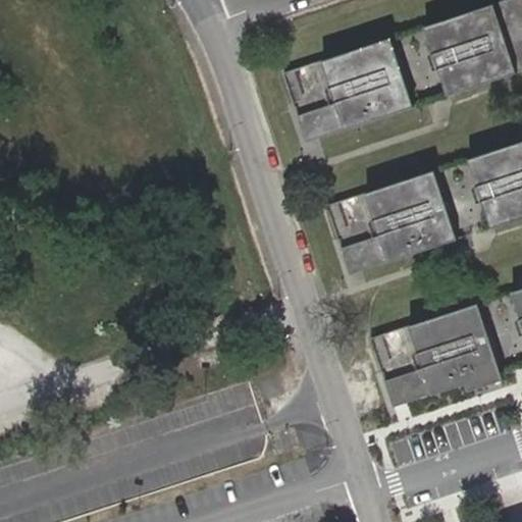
[(521,0),(511,0),(425,29),(448,96),(521,71),(521,0)]
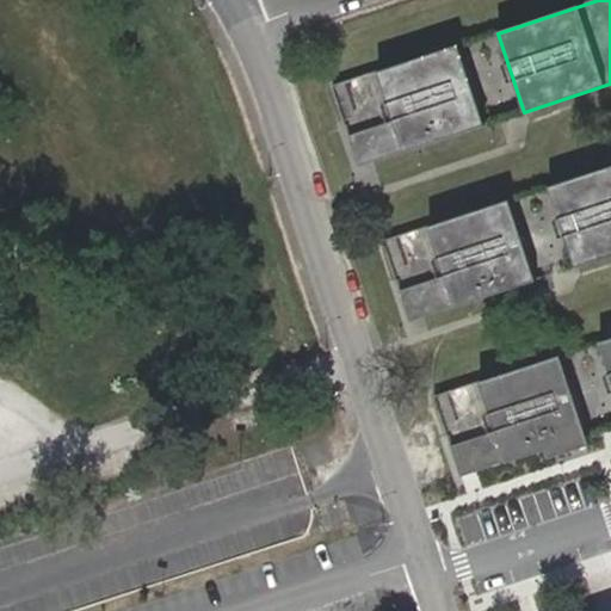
[(483,125),(458,47),(376,72),(393,121),(393,122),(402,150),(463,131),(483,125)]
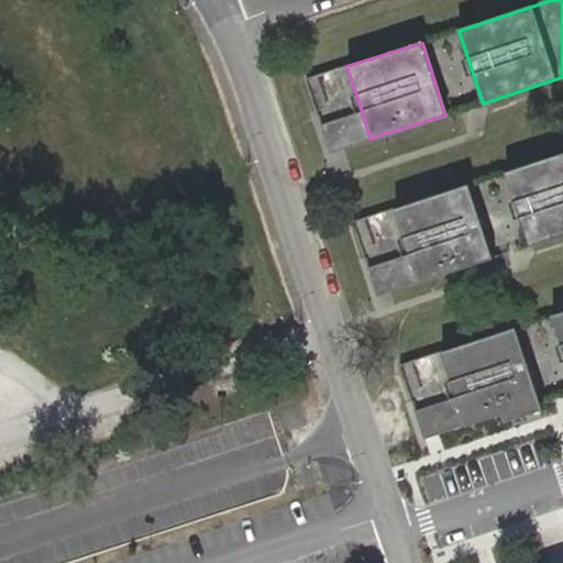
[(348,69),(334,74),(349,116),(362,111),(348,69)]
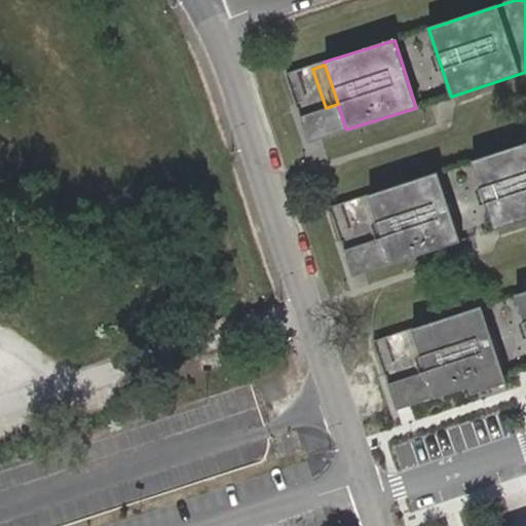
[(302,74),(289,79),(304,125),(316,121),(302,74)]
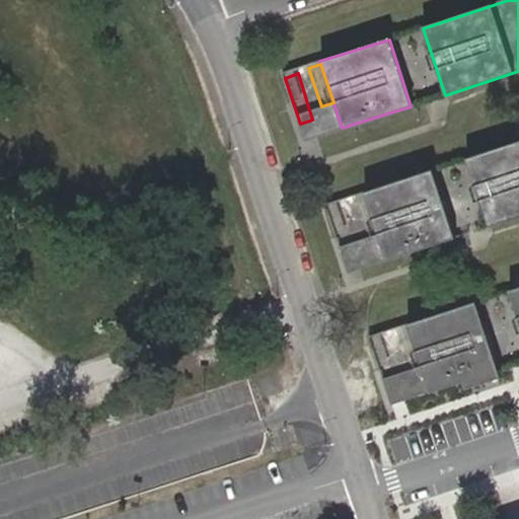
[(334,103),(310,110),(313,120),(318,136),(342,128),(334,103)]
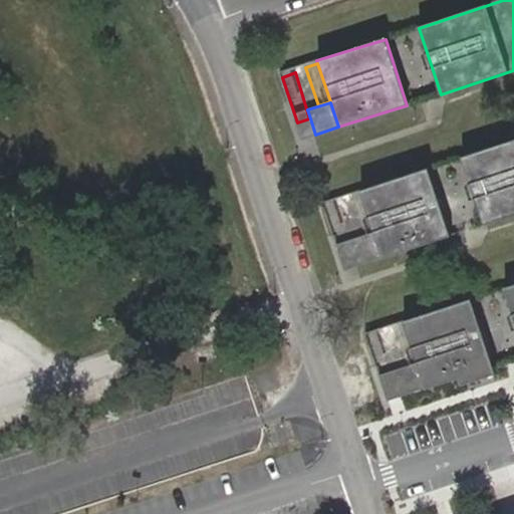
[(310,118),(297,123),(302,140),(315,135),(310,118)]
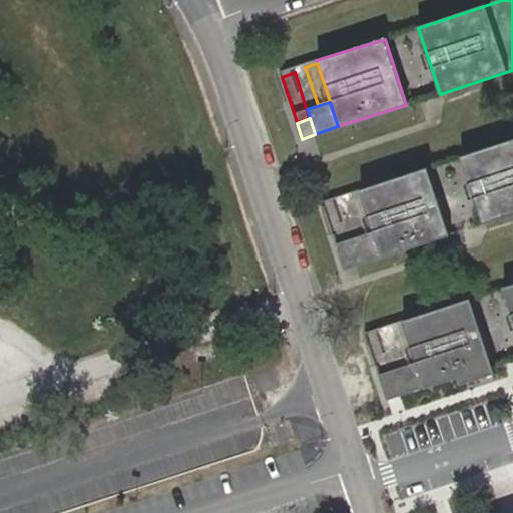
[(512,140),(460,158),(481,224),(512,213),(512,140)]
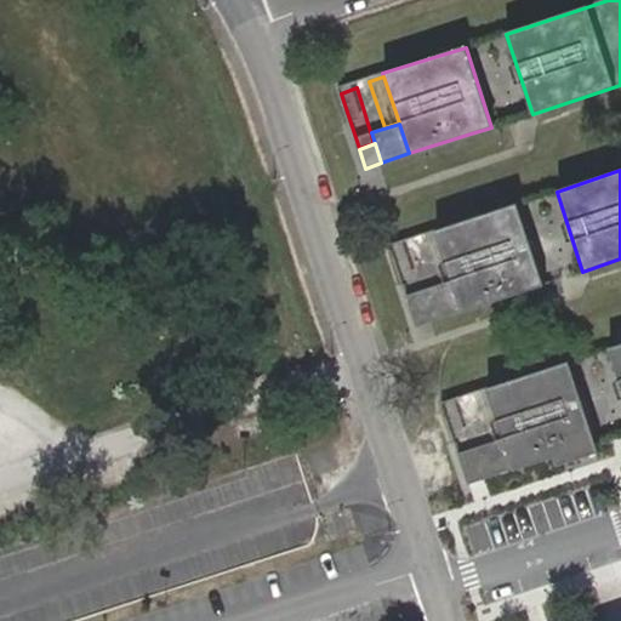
[(543,285),(517,205),(434,232),(434,234),(450,281),(460,312),(482,305),(533,289),(543,285)]
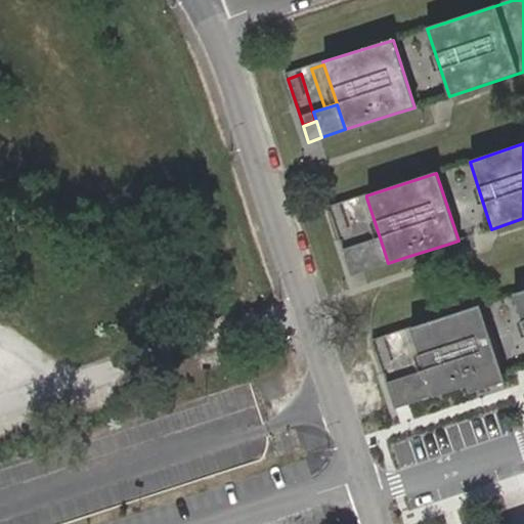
[(366,198),(355,202),(367,241),(380,237),(366,198)]
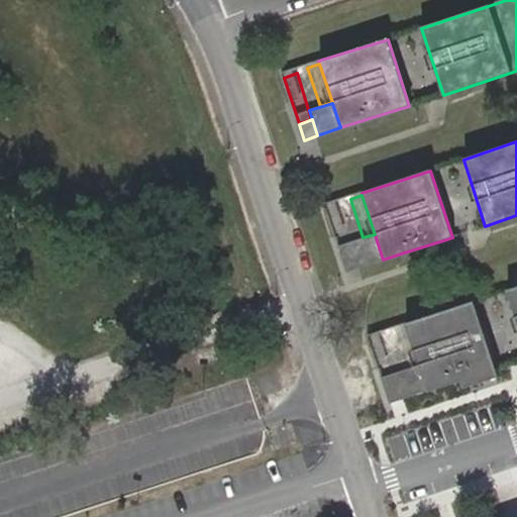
[(339,205),(326,209),(340,254),(353,250),(339,205)]
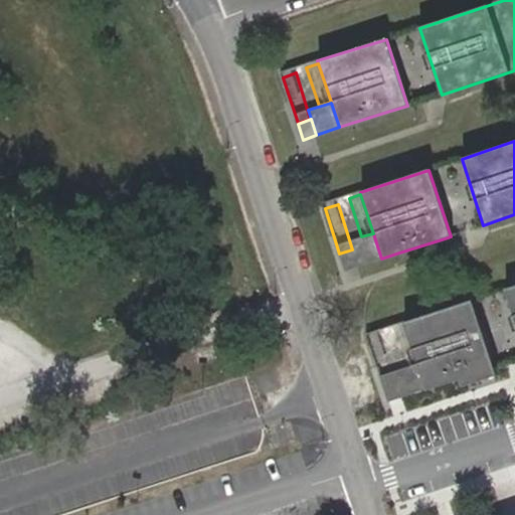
[(354,249),(359,266),(381,259),(373,233),(361,236),(351,240),(354,249)]
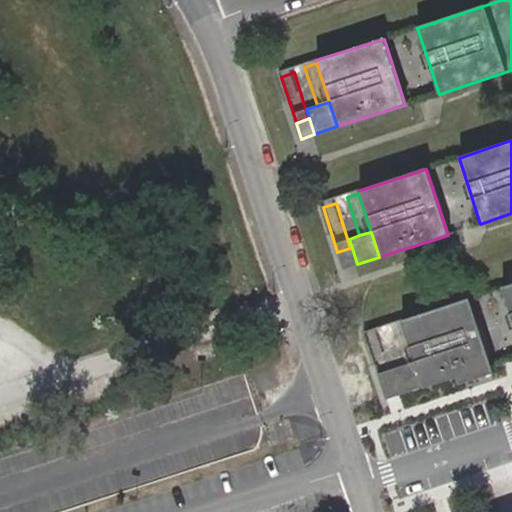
[(338,253),(343,269),(357,264),(352,248),(338,253)]
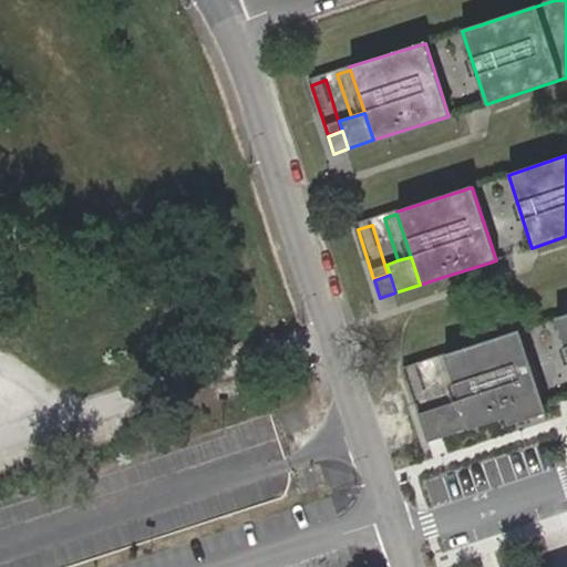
[(566,315),(556,319),(566,354),(566,315)]
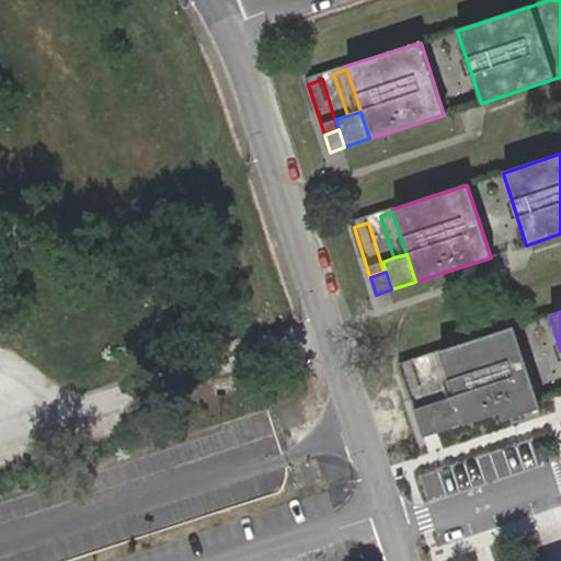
[(537,400),(513,328),(438,352),(439,355),(453,396),(453,397),(462,424),(537,400)]
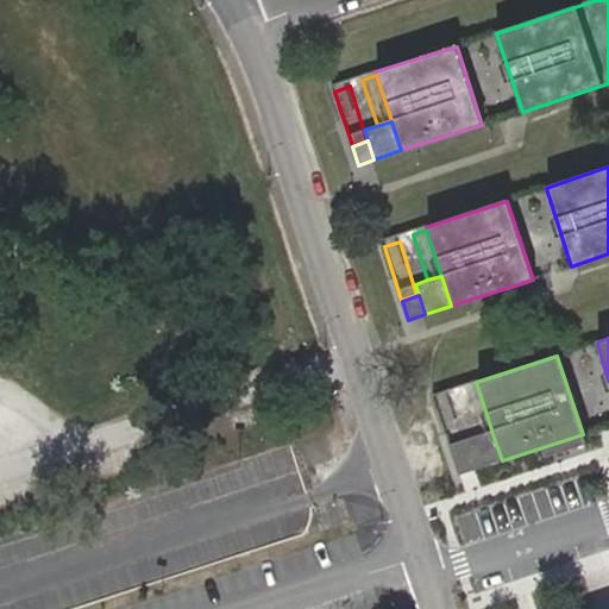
[(477,385),(463,389),(477,434),(491,429),(477,385)]
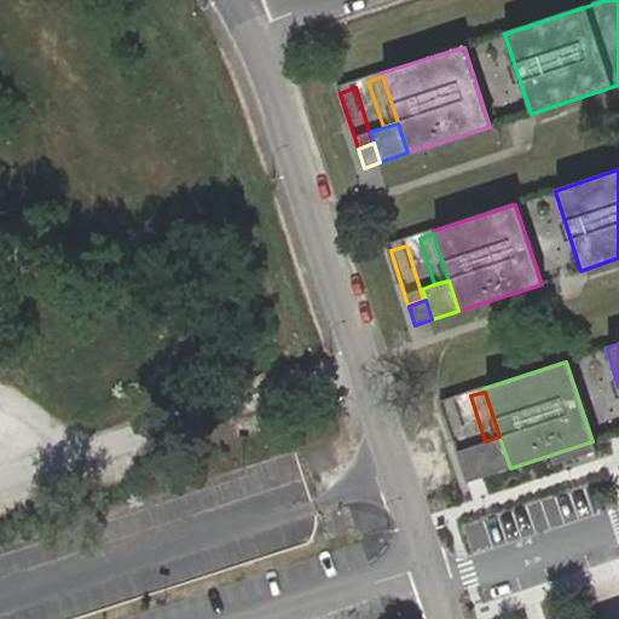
[(457,403),(441,408),(460,462),(475,457),(457,403)]
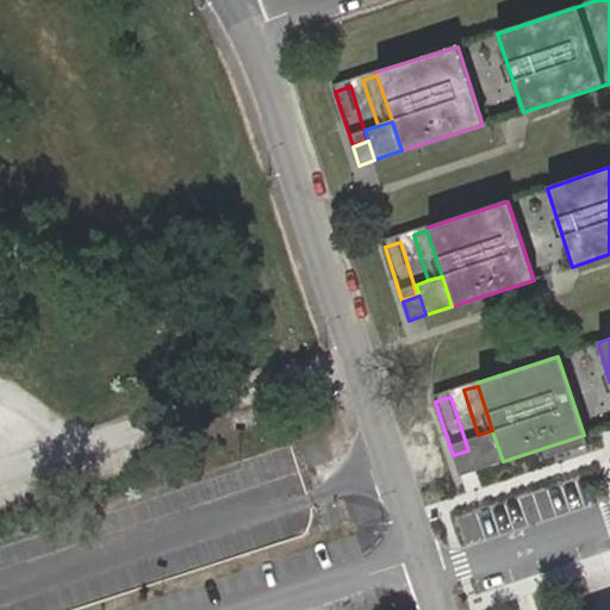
[(492,431),(466,440),(470,452),(475,470),(503,461),(492,431)]
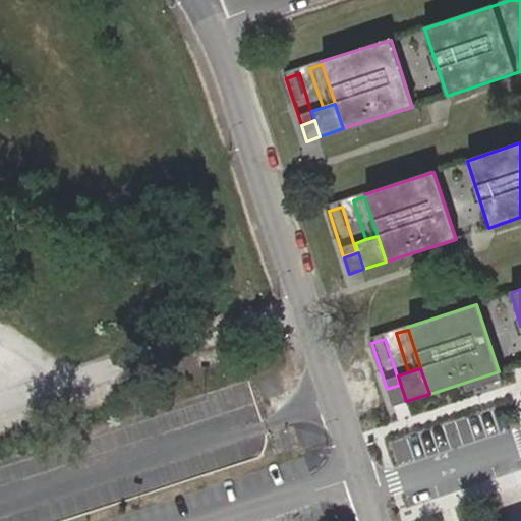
[(401,386),(387,390),(392,406),(406,401),(401,386)]
